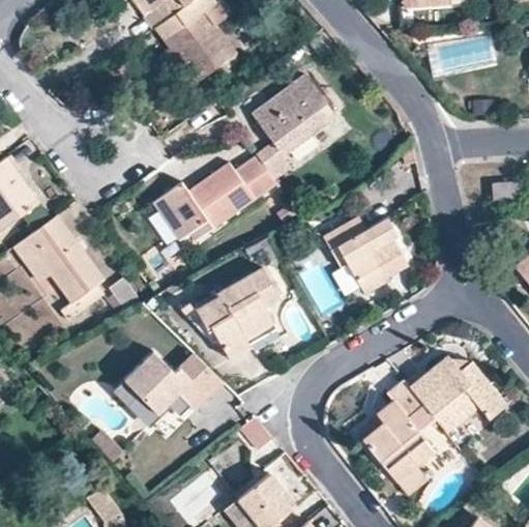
[(143,0),(150,9),(144,16),(153,29),(154,28),(193,0),(143,0)]
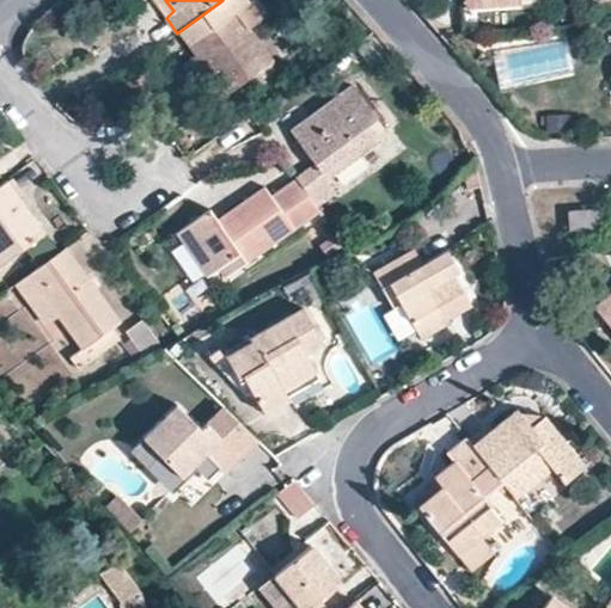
[(249,79),(270,62),(248,31),(267,16),(255,0),(252,0),(248,5),(244,0),(222,0),(178,32),(195,55),(226,97),(249,79)]
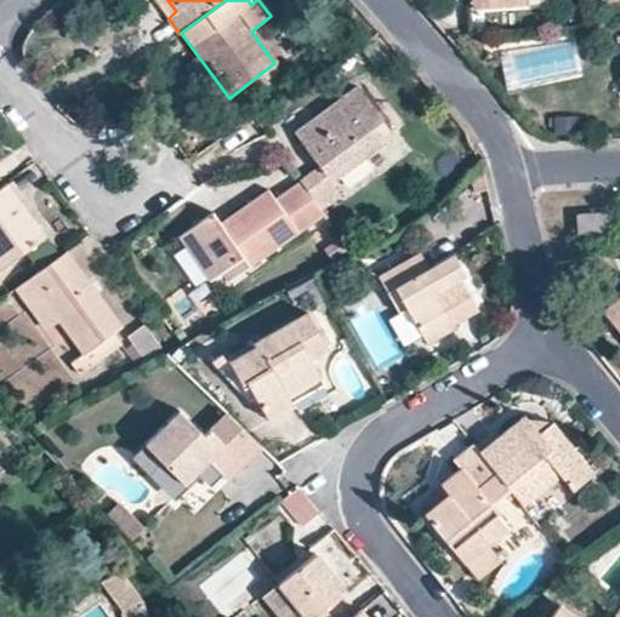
[(215,108),(229,98),(198,56),(183,66),(215,108)]
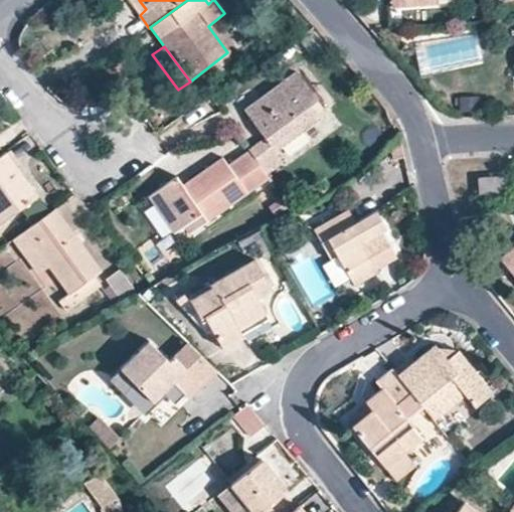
[(209,66),(213,71),(231,57),(227,52),(209,66)]
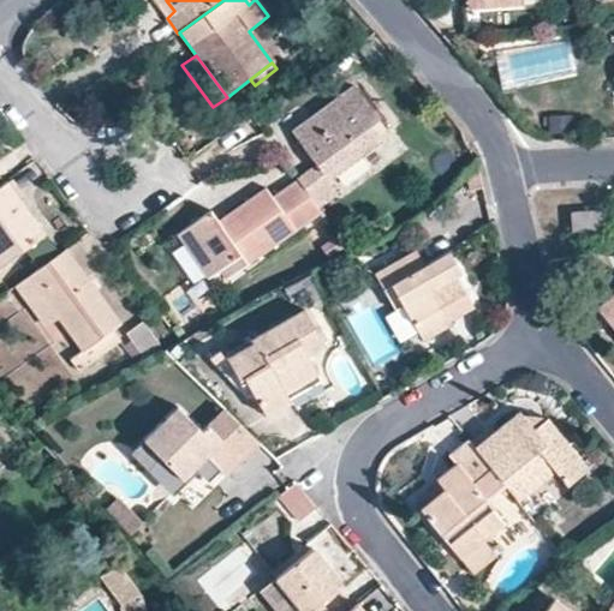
[(389,136),(356,89),(293,133),(316,166),(296,179),(298,183),(317,210),(339,195),(328,181),(389,136)]
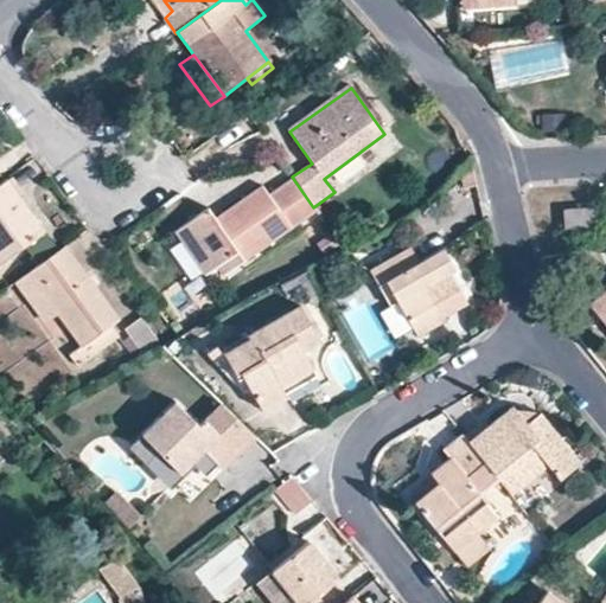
[(0,264),(43,231),(5,179),(4,180),(1,181),(0,181),(0,264)]
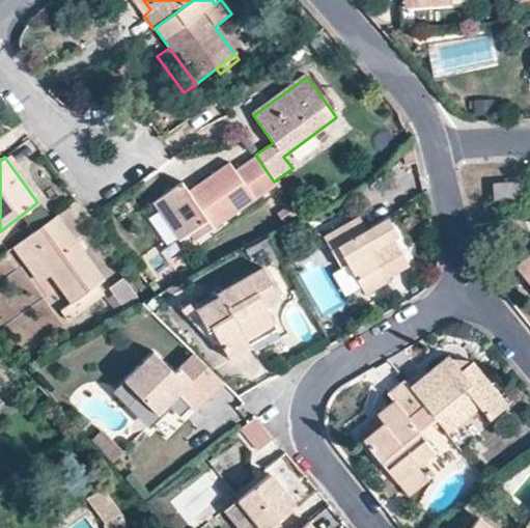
[(235,173),(229,165),(188,193),(182,184),(154,203),(180,241),(208,222),(213,229),(277,186),(274,182),(257,158),(235,173)]
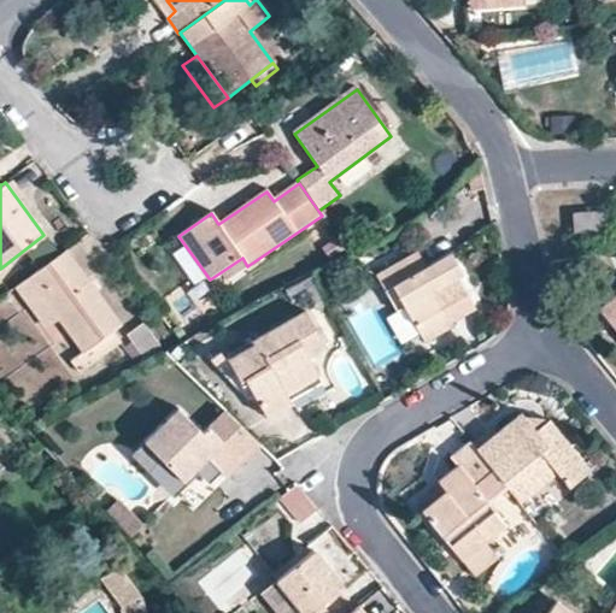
[(600,235),(598,214),(574,217),(576,236),(600,235)]
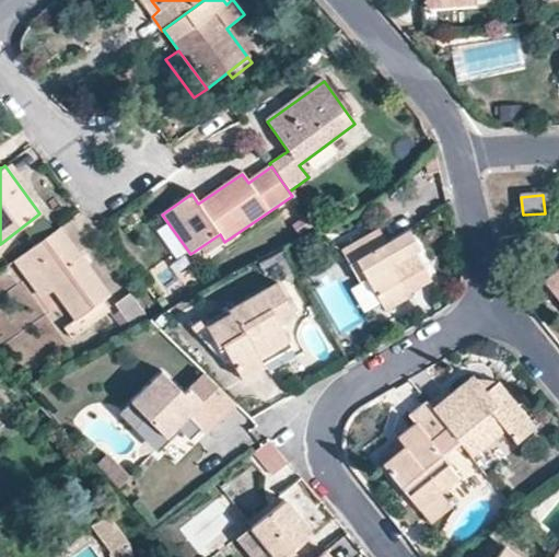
[(102,301),(108,296),(58,229),(43,241),(14,262),(26,279),(38,270),(54,290),(76,320),(65,328),(73,340),(109,312),(102,301)]
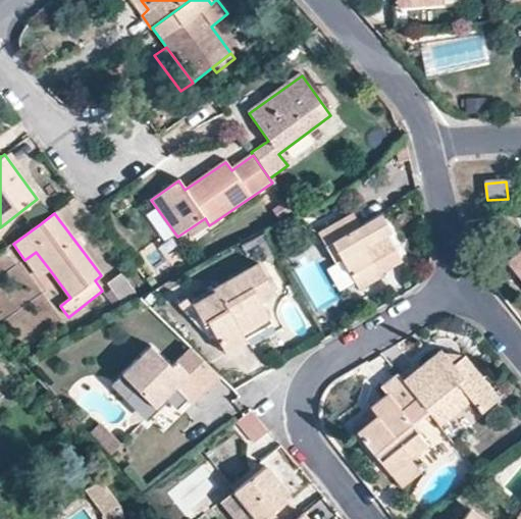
[(389,234),(378,214),(359,225),(353,215),(319,235),(335,264),(342,261),(359,290),(381,277),(381,275),(373,261),(393,250),(385,237),(389,234)]
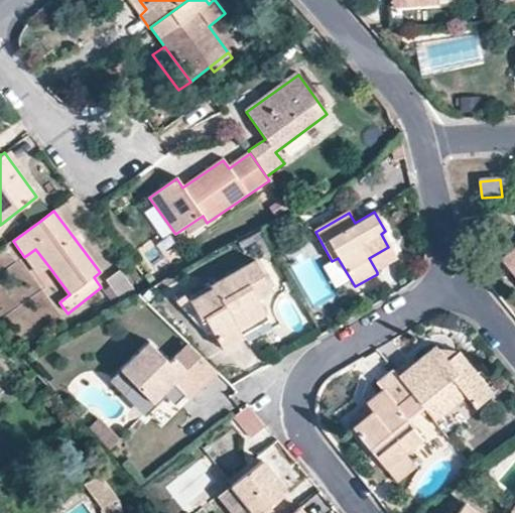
[(397,261),(388,247),(369,258),(377,272),(397,261)]
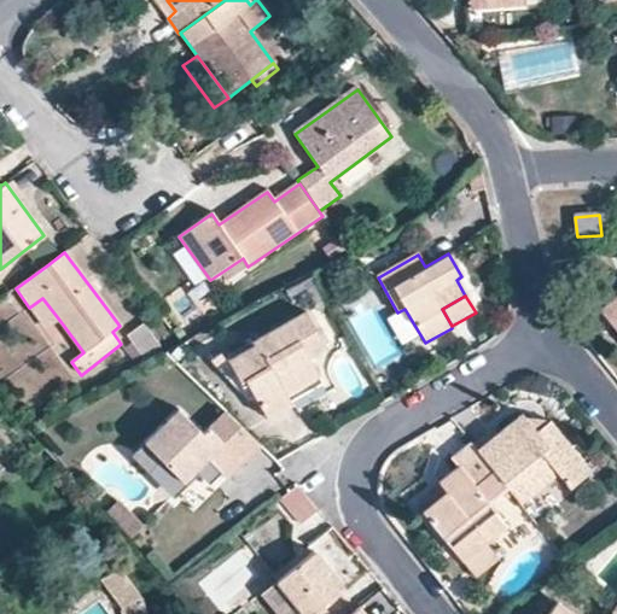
[(46,329),(59,320),(42,298),(29,308),(46,329)]
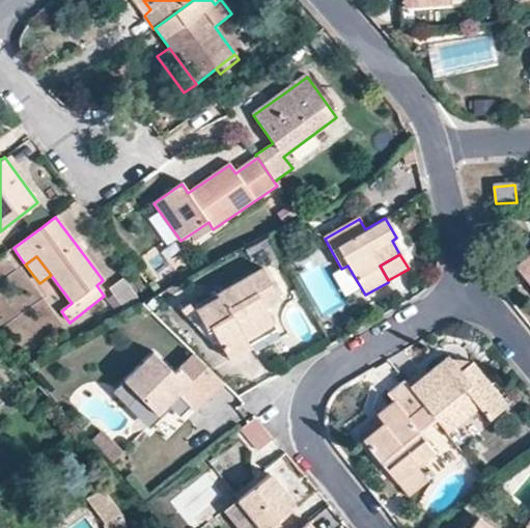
[(529,256),(515,269),(529,286),(529,256)]
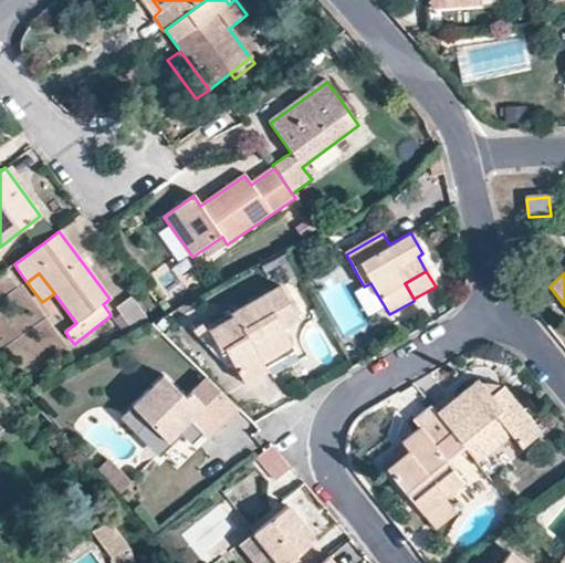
[(261,362),(291,345),(282,329),(299,319),(279,285),(229,314),(232,319),(209,332),(220,352),(225,348),(243,382),(267,368),(261,362)]
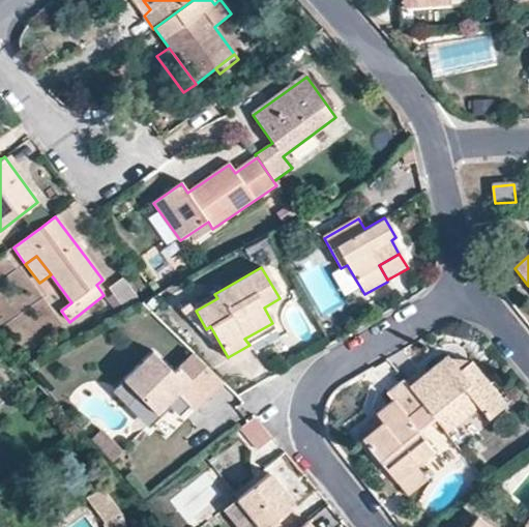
[(124,308),(138,298),(121,279),(109,289),(124,308)]
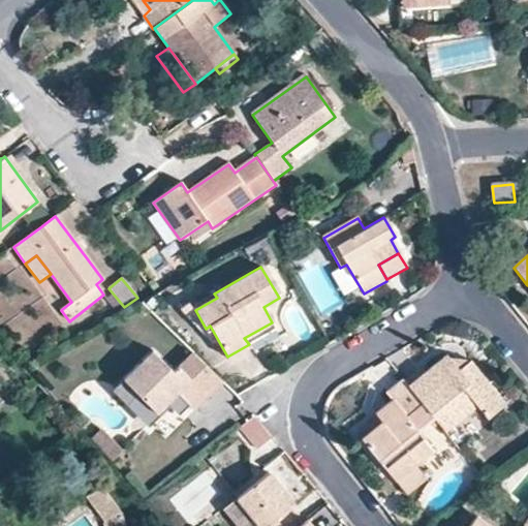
[(193,410),(220,382),(191,354),(174,373),(152,352),(116,390),(149,423),(167,404),(175,412),(185,402),(193,410)]
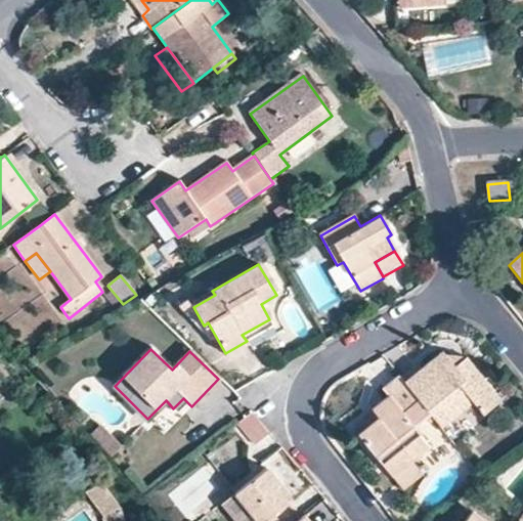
[(466,358),(454,367),(443,353),(420,372),(413,365),(399,377),(430,415),(440,428),(474,400),(484,414),(499,399),(466,358)]
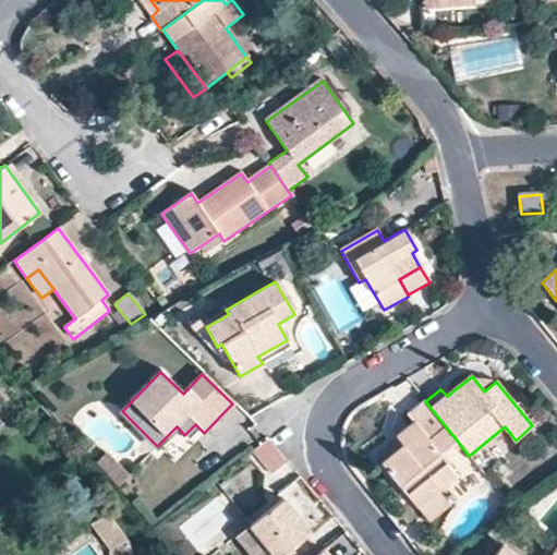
[(413,422),(396,436),(404,447),(383,466),(418,508),(437,493),(457,477),(440,456),(458,442),(425,401),(424,399),(407,413),(413,422)]
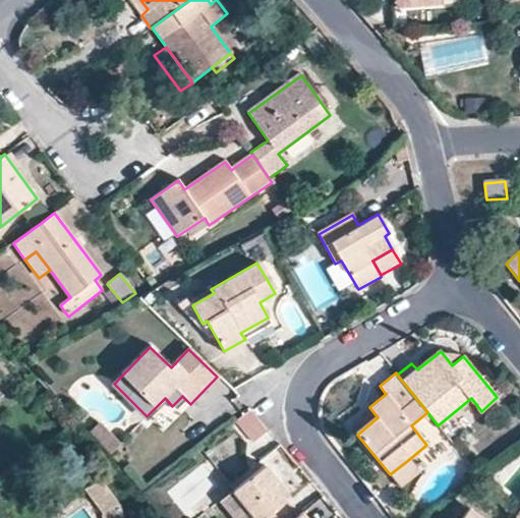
[(349,424),(357,435),(378,417),(369,407),(349,424)]
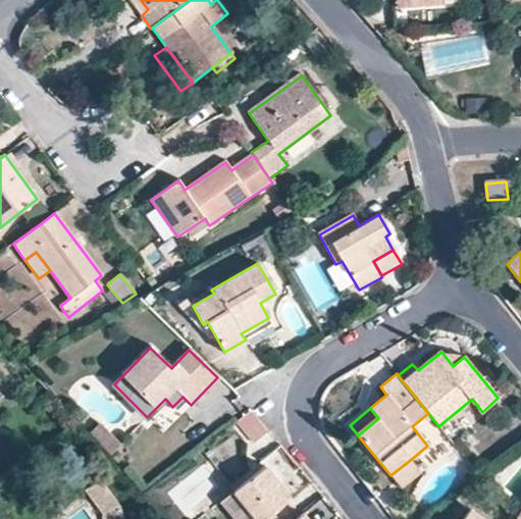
[(248,409),(233,421),(252,443),(266,430),(248,409)]
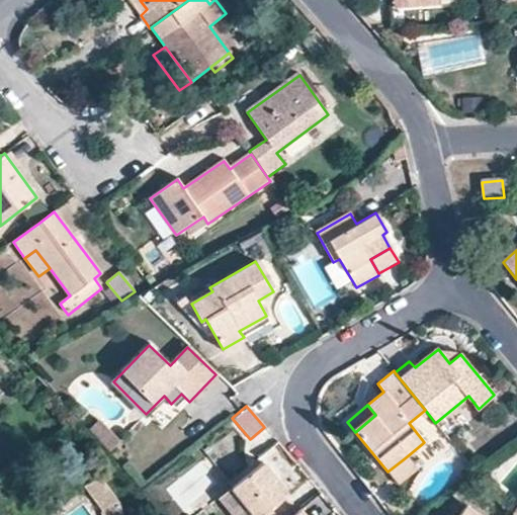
[(416,468),(406,457),(388,471),(398,484),(416,468)]
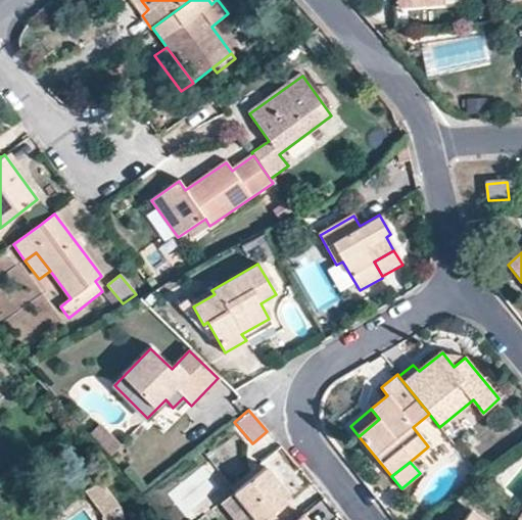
[(298,519),(285,503),(273,488),(279,484),(266,469),(235,492),(256,519),(298,519)]
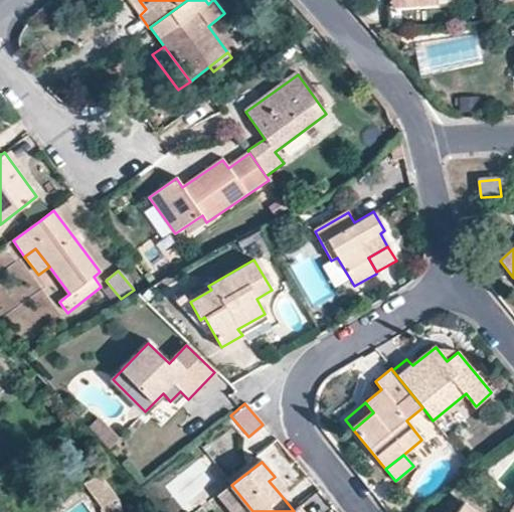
[(99,472),(82,484),(102,508),(118,498),(99,472)]
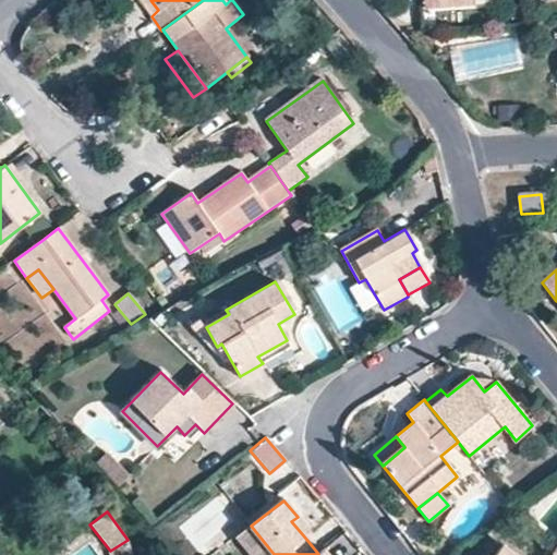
[(298,517),(291,521),(304,537),(312,530),(300,515),(298,517)]
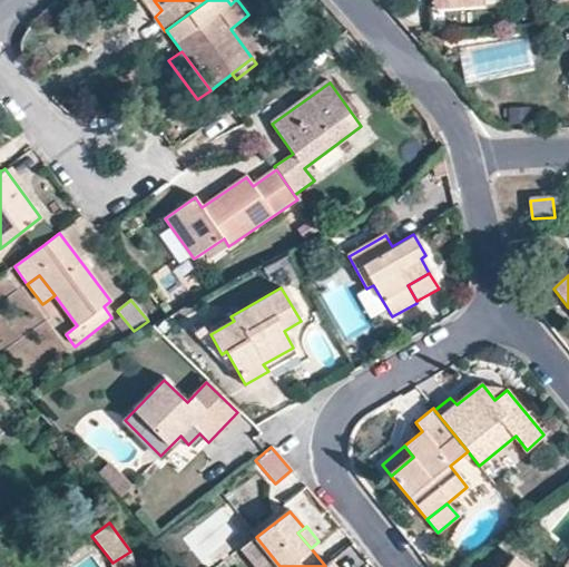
[(135,566),(130,551),(113,563),(114,566),(135,566)]
